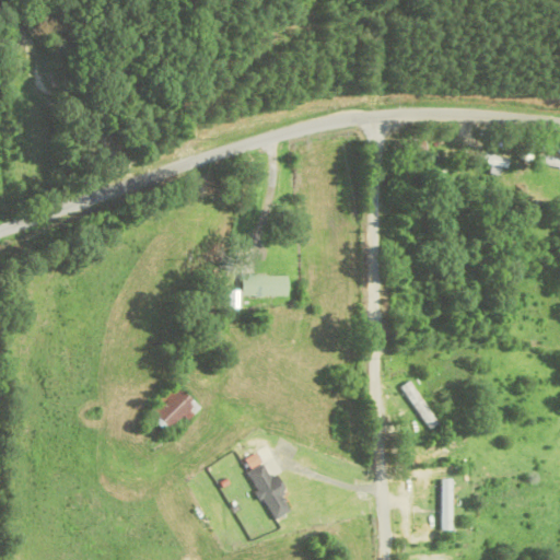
[(242,295),(289,295),(289,275),(242,275),(242,295)]
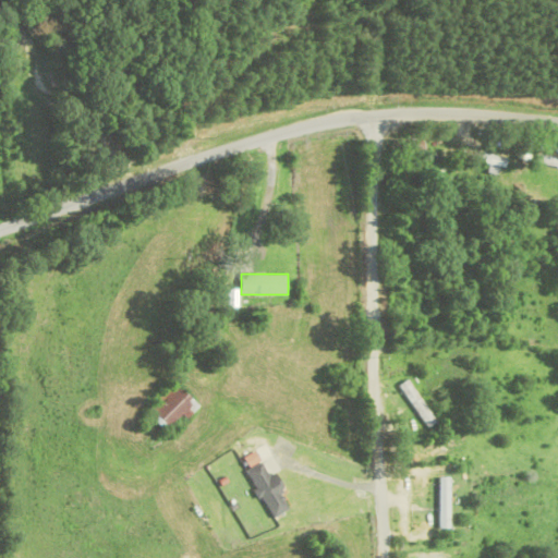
[(437,422),(410,379),(398,387),(426,429),(437,422)]
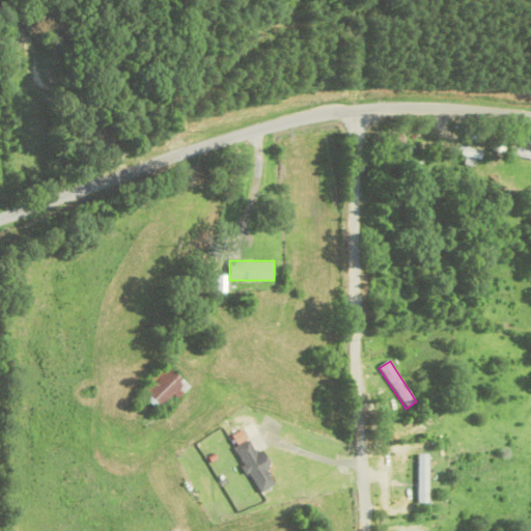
[(140,391),(161,411),(188,384),(167,363),(140,391)]
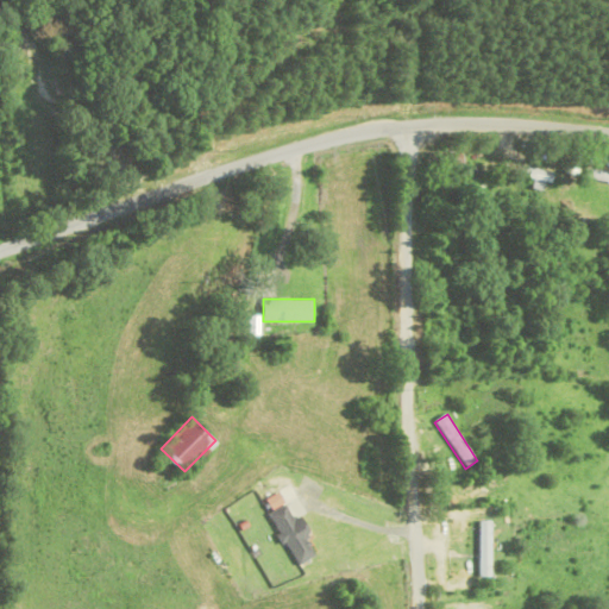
[(481,521),(481,577),(493,577),(493,521),(481,521)]
